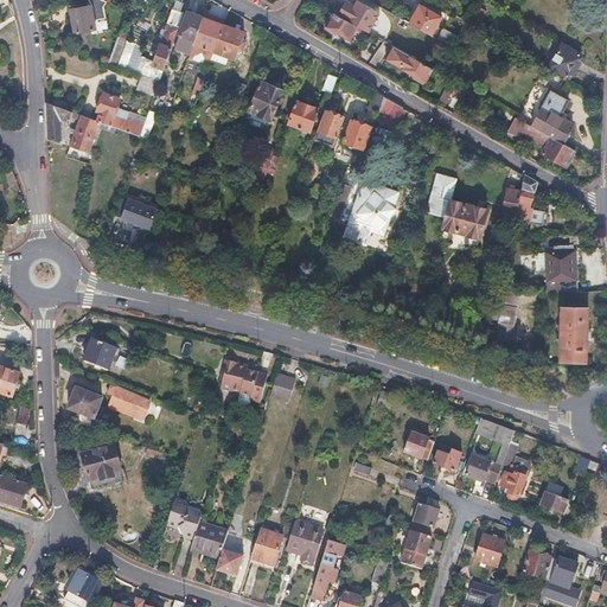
[(346,0),(338,14),(357,25),(369,32),(381,12),(359,0),(355,0),(353,4),(346,0)]
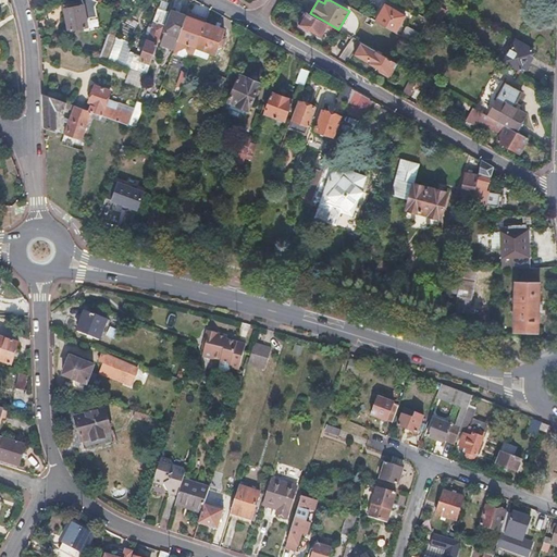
[(406,15),(383,2),(379,11),(374,20),(397,33),(406,15)]
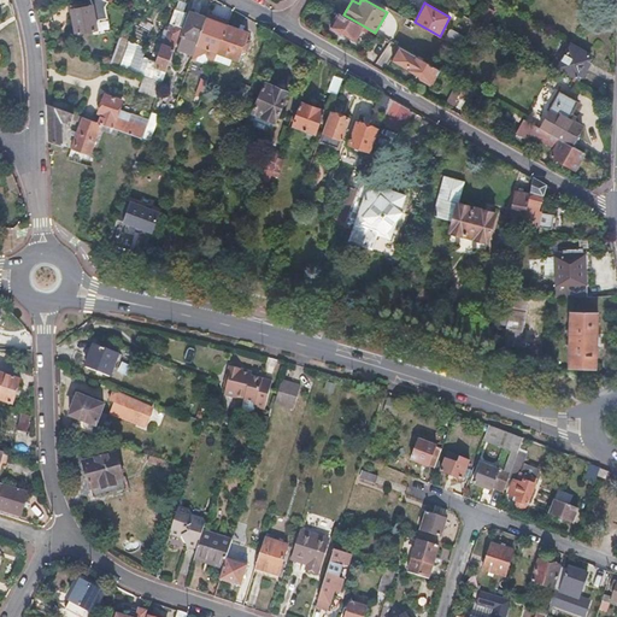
[(495,11),(488,6),(479,23),(486,27),(495,11)]
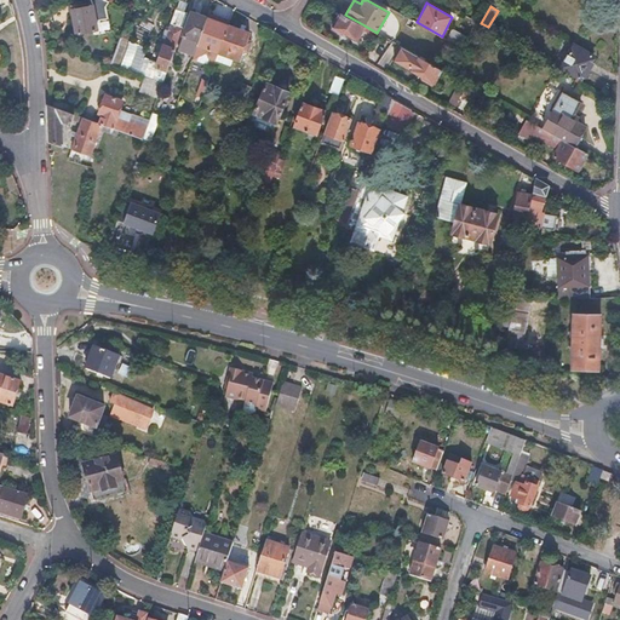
[(188,12),(176,9),(165,39),(155,64),(150,79),(162,82),(188,12)]
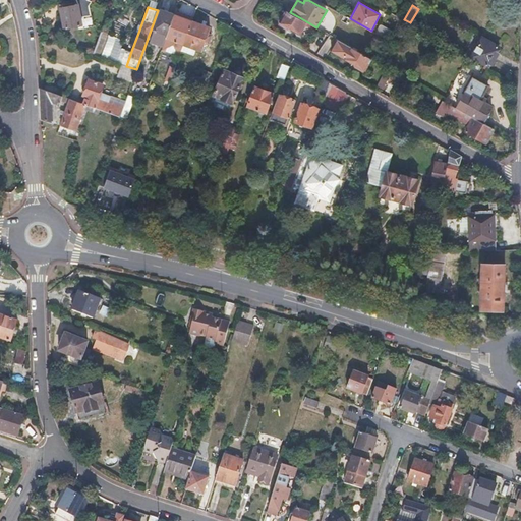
[(80,9),(60,11),(61,20),(63,30),(82,27),(80,9)]
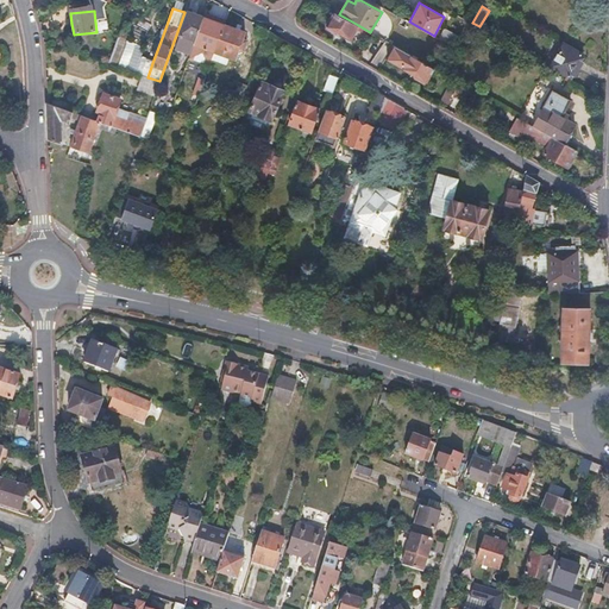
[(336,12),(327,26),(339,32),(350,39),(358,25),(339,14),(336,12)]
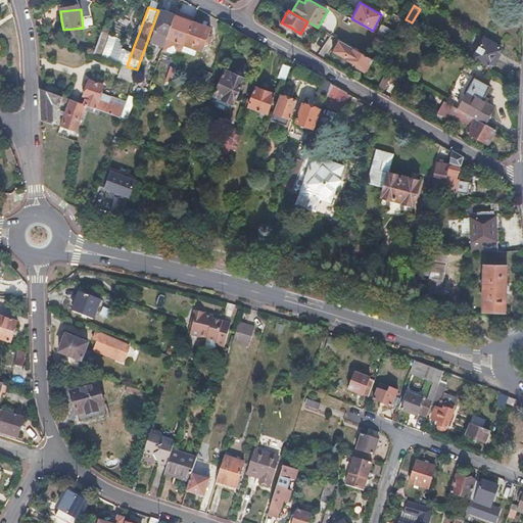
[(169,13),(161,11),(150,43),(164,48),(170,34),(176,16),(169,13)]
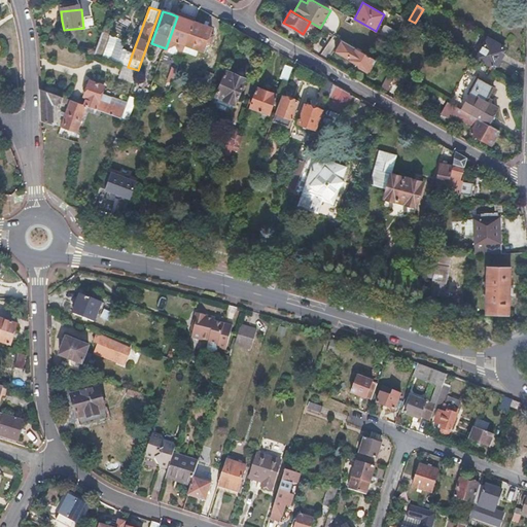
[(179,13),(177,16),(171,34),(166,48),(166,50),(171,53),(175,40),(186,44),(194,23),(188,21),(189,16),(184,15),(179,13)]
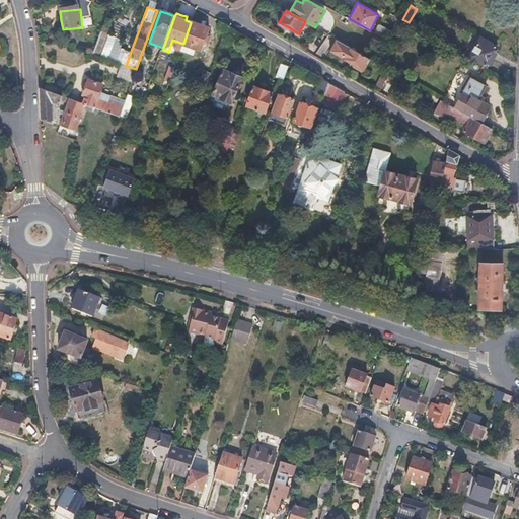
[(200,24),(191,22),(183,44),(196,48),(200,50),(203,42),(206,43),(209,34),(206,32),(208,27),(200,24)]
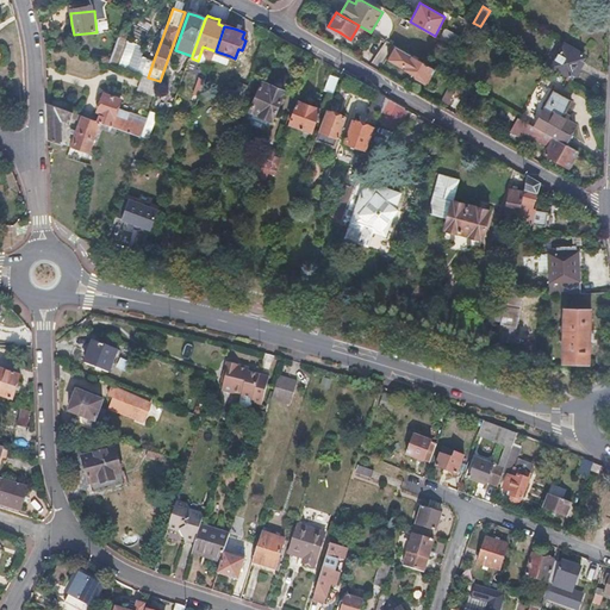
[(472,32),(467,30),(461,41),(466,44),(472,32)]
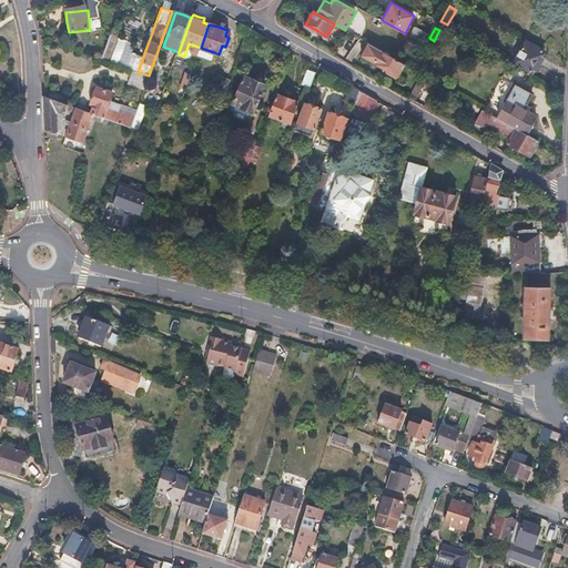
[(127,64),(135,42),(110,32),(101,54),(127,64)]
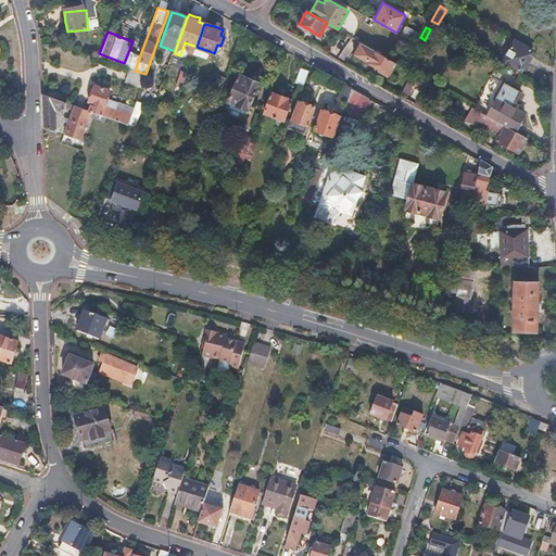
[(533,49),(518,40),(506,60),(521,68),(527,59),(533,49)]
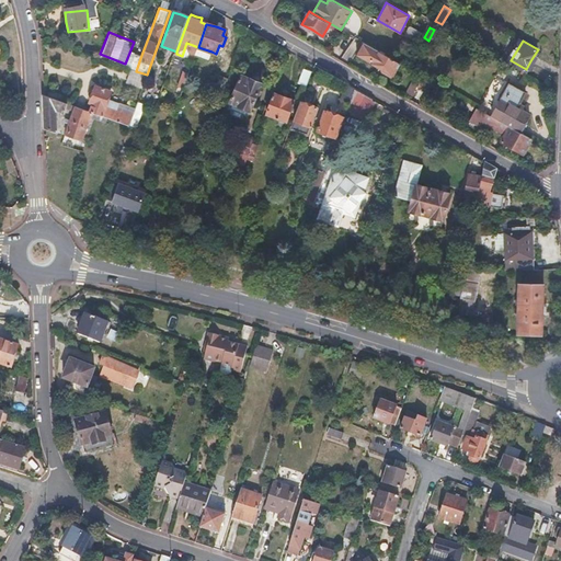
[(369,61),(371,63),(378,67),(386,71),(384,73),(390,78),(392,75),(393,76),(401,64),(363,42),(356,54),(369,61)]
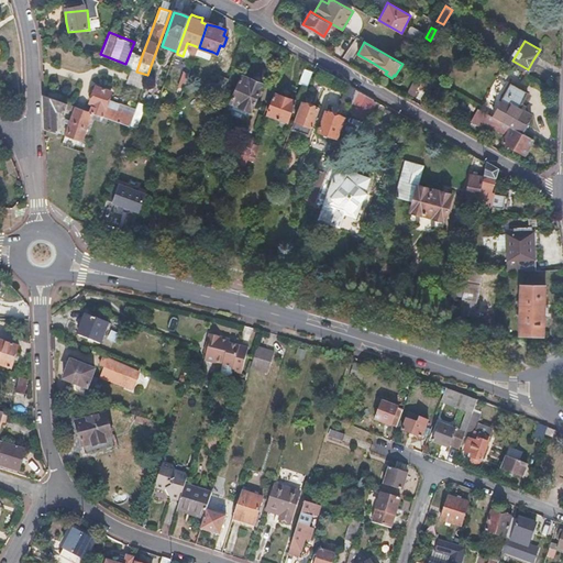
[(212,52),(199,47),(196,55),(210,59),(212,52)]
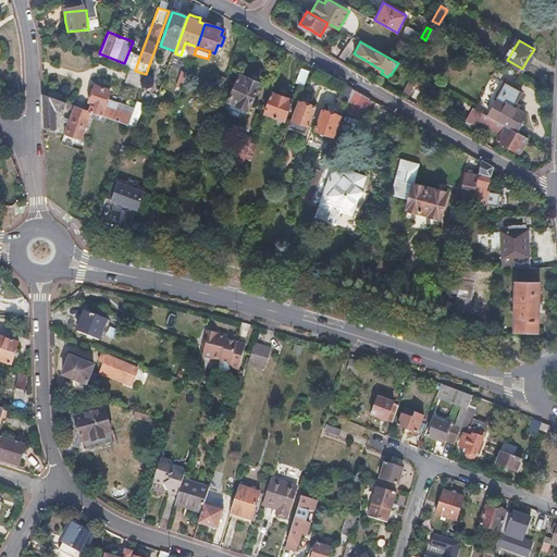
[(309,71),(301,67),(296,82),(305,85),(309,71)]
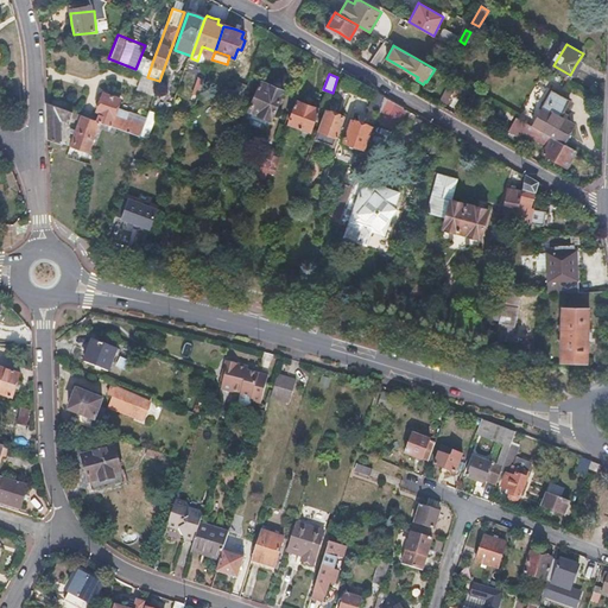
[(248,84),(239,81),(230,102),(240,106),(248,84)]
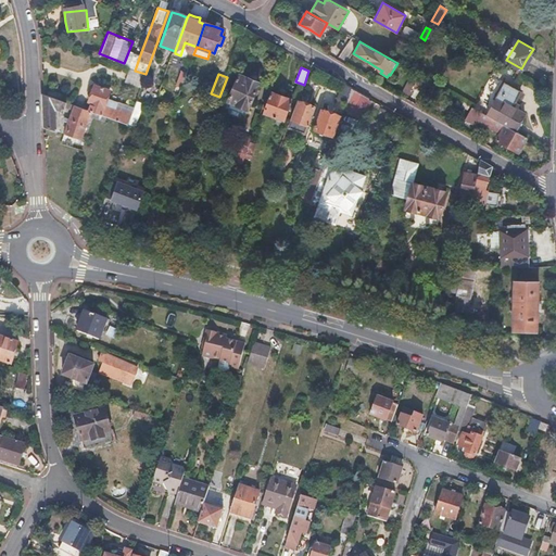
[(249,78),(238,74),(224,105),(245,115),(260,83),(249,78)]
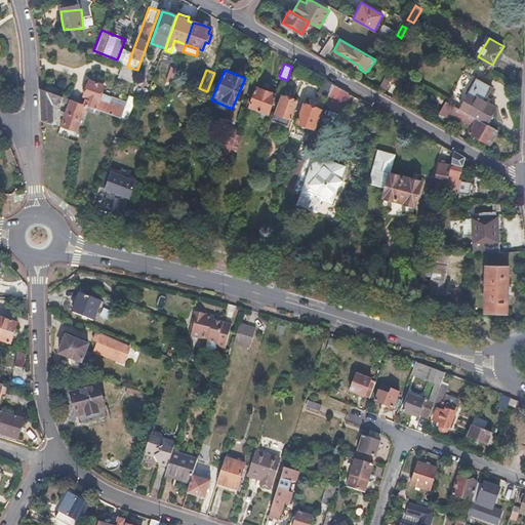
[(394,76),(391,80),(400,85),(405,76),(396,71),(394,76)]
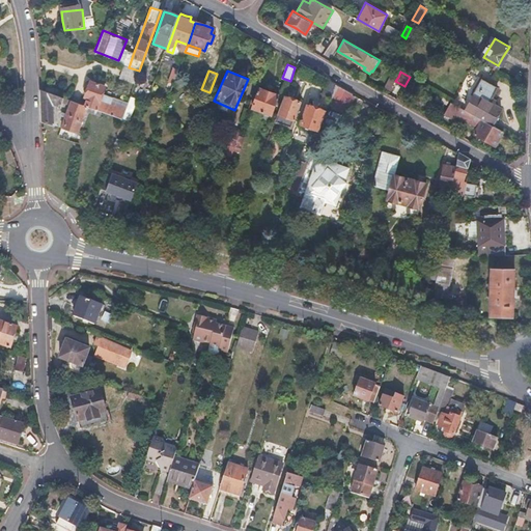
[(395,81),(398,77),(393,74),(388,82),(393,85),(395,81)]
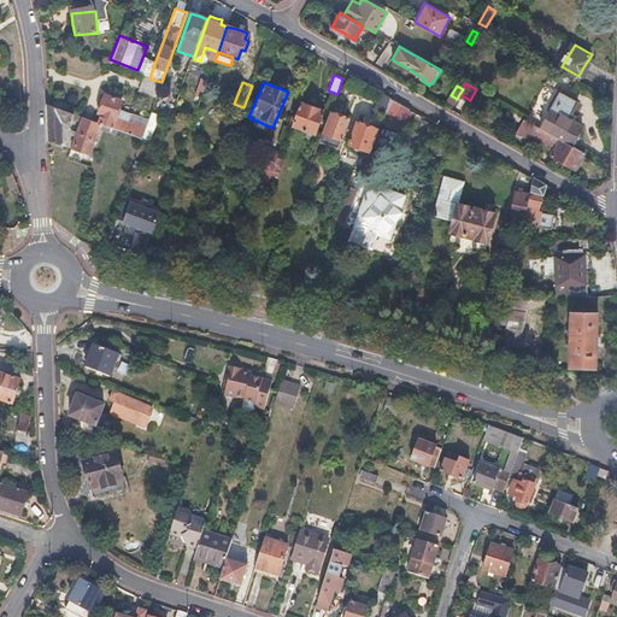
[(550,109),(551,110),(541,127),(573,144),(577,135),(583,125),(568,117),(577,99),(560,89),(550,109)]
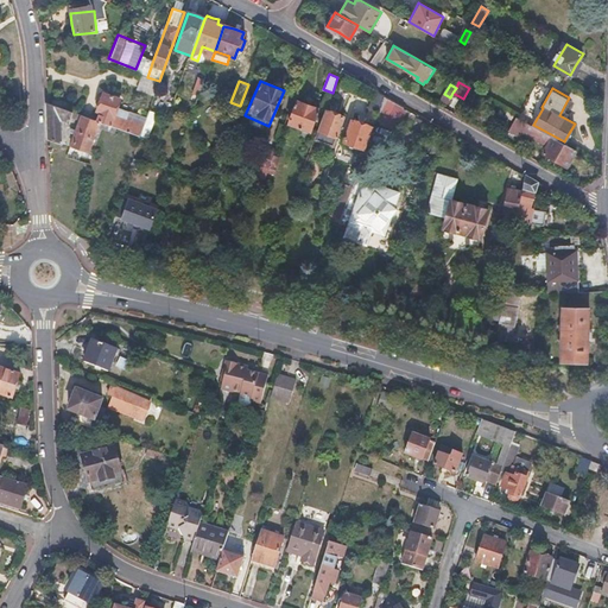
[(385,96),(375,90),(371,99),(366,106),(379,113),(380,109),(385,96)]
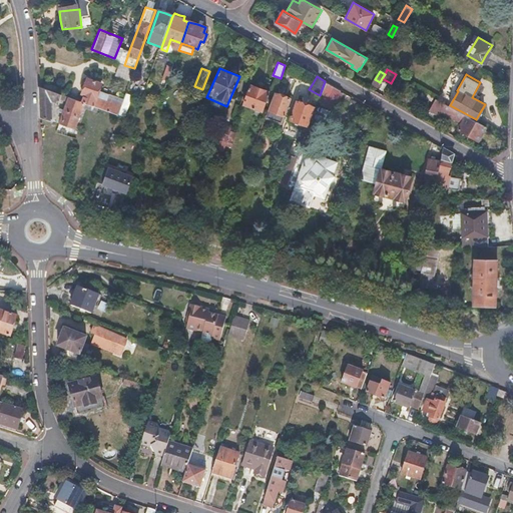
[(82,92),(85,93),(82,102),(85,103),(117,115),(120,105),(96,97),(101,83),(87,79),(85,85),(82,92)]
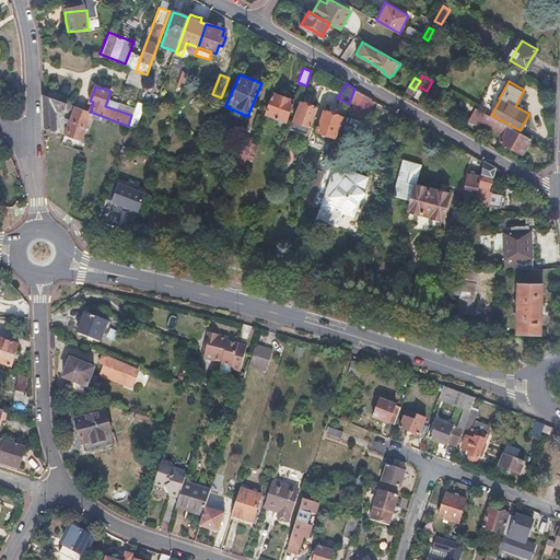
[(415,90),(409,86),(405,92),(411,95),(415,90)]
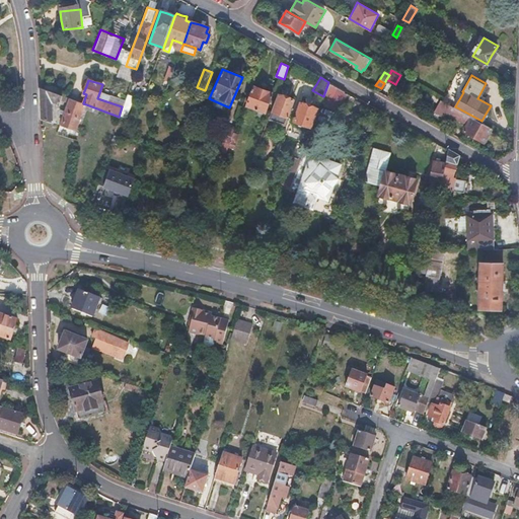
[(138,84),(131,81),(127,94),(134,96),(138,84)]
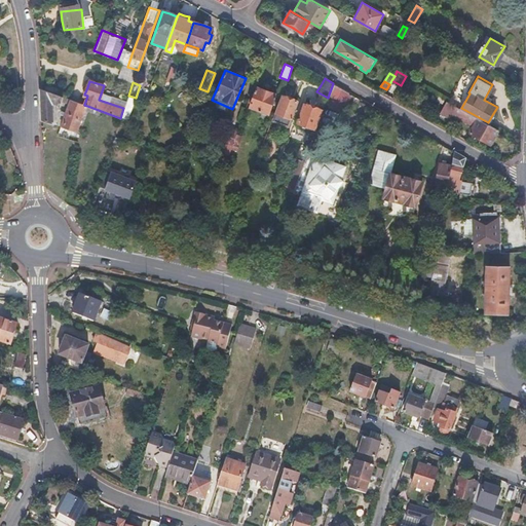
[(349,92),(333,83),(329,95),(343,103),(349,92)]
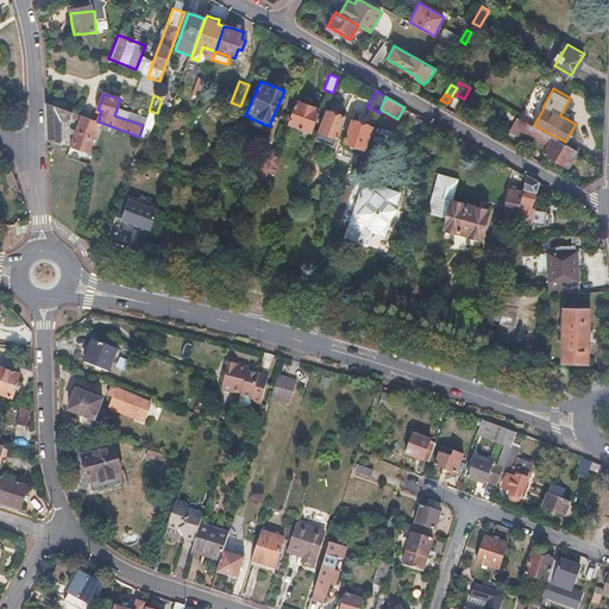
[(308,105),(297,101),(289,123),(313,131),(320,108),(308,105)]
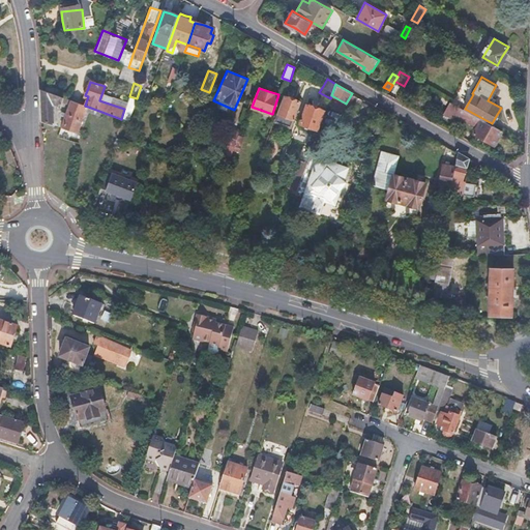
[(64,97),(41,89),(41,104),(42,119),(54,123),(54,106),(57,107),(58,104),(61,105),(64,97)]
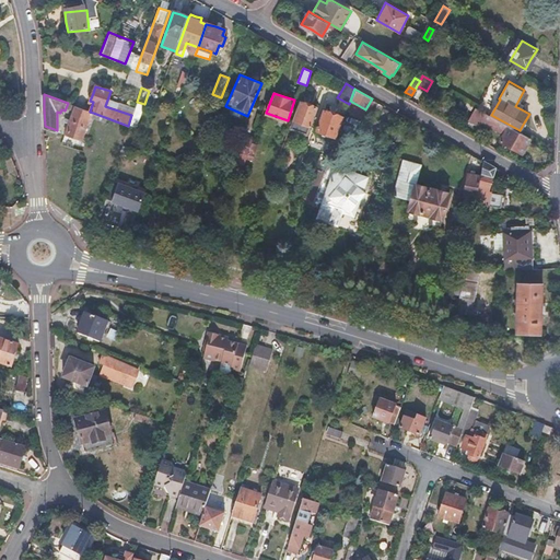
[(310,104),(302,101),(292,128),(307,133),(317,106),(310,104)]
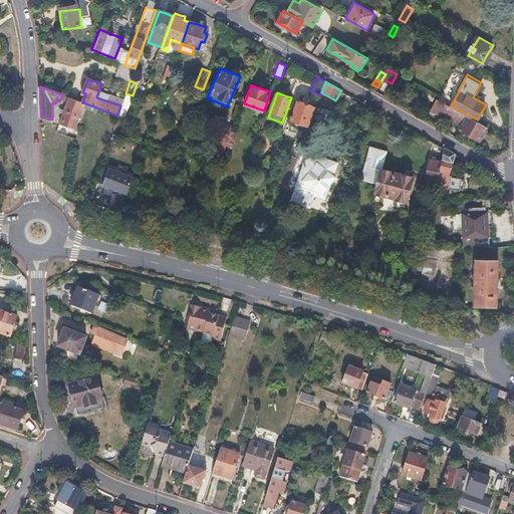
[(65,108),(61,106),(60,111),(64,112),(62,116),(60,122),(75,129),(85,103),(82,102),(69,97),(65,108)]
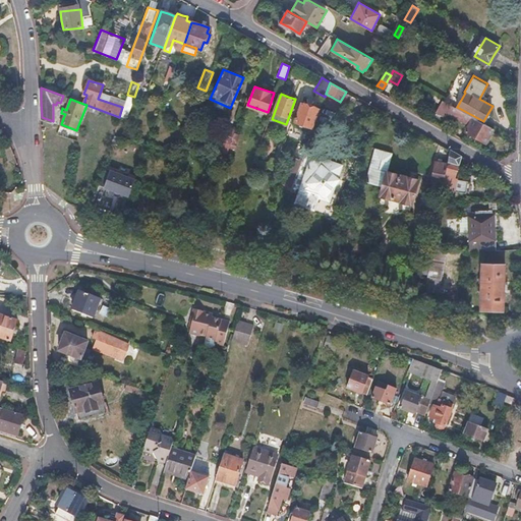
[(458,119),(469,125),(466,131),(485,142),(494,127),(483,121),(457,107),(444,99),(436,112),(446,117),(448,113),(458,119)]
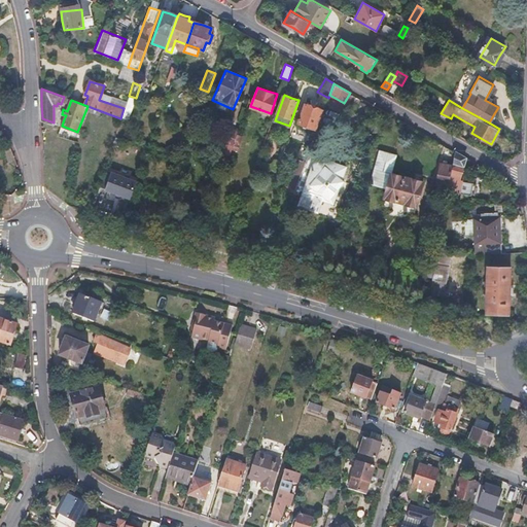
[(322,109),(307,103),(300,123),(316,128),(322,109)]
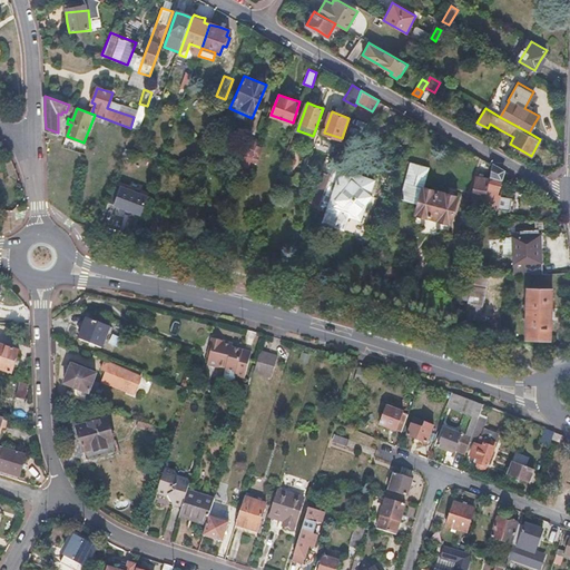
[(258,143),(247,138),(242,155),(246,157),(245,160),(251,163),(256,147),(258,143)]
